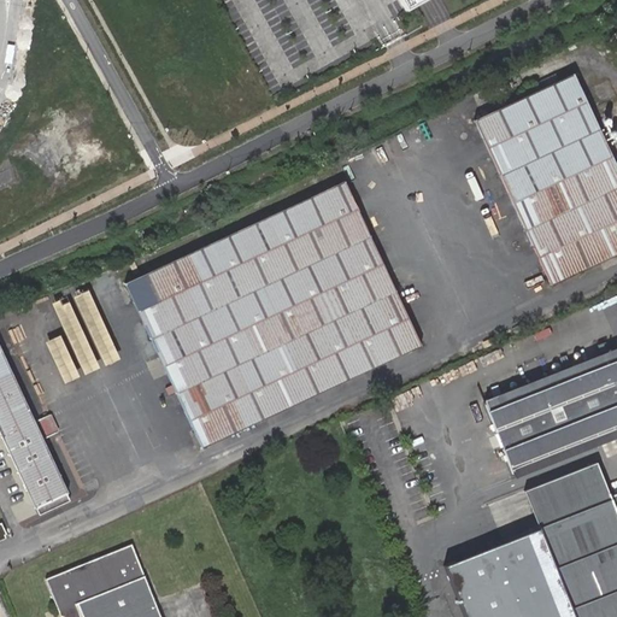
[(398,0),(405,11),(424,0),(398,0)]
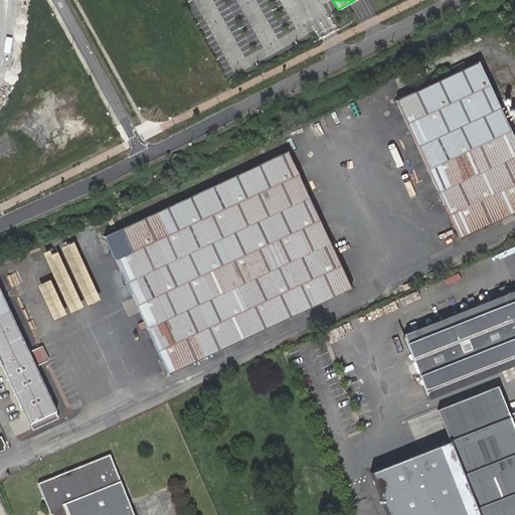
[(514,131),(482,62),(399,103),(465,237),(514,213),(514,131)]
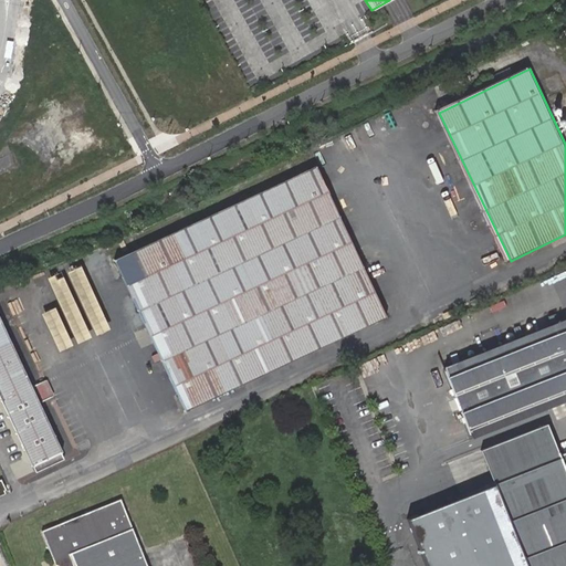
[(314,166),(115,262),(187,411),(386,316),(314,166)]
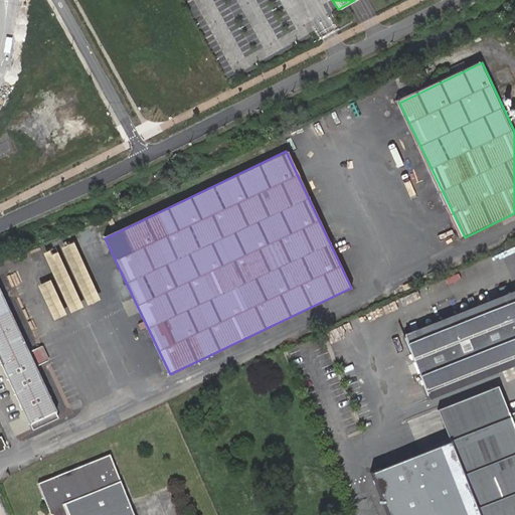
[(70,242),(60,247),(87,304),(97,299),(70,242)]
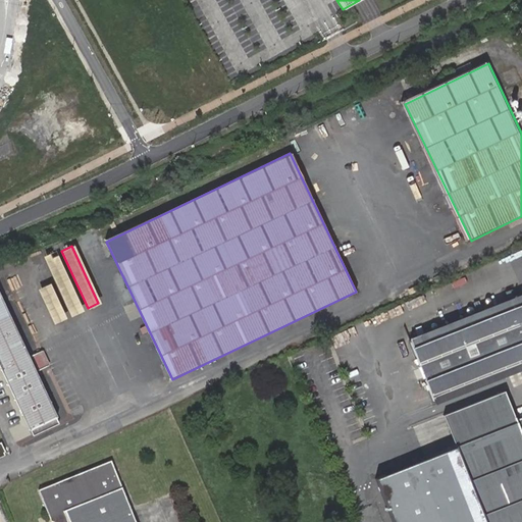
[(53,251),(42,255),(68,313),(80,308),(53,251)]
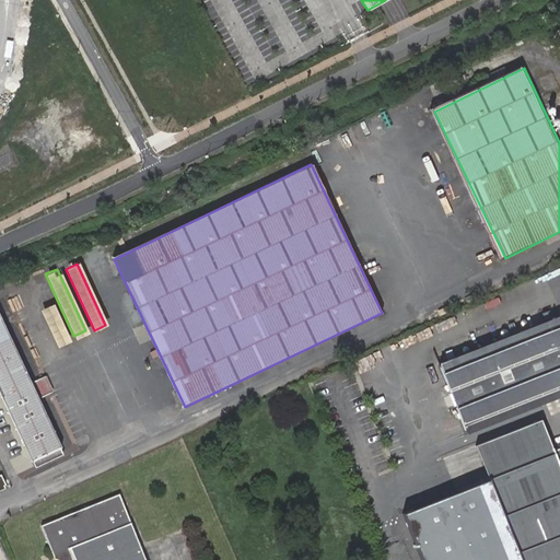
[(53,305),(41,311),(57,346),(69,340),(53,305)]
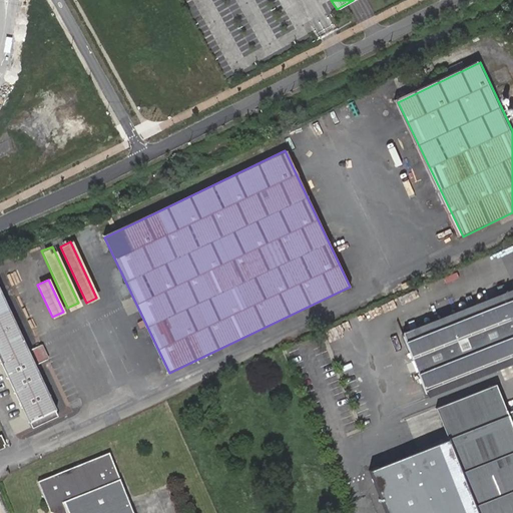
[(0,292),(0,364),(27,422),(29,421),(32,428),(57,416),(54,409),(56,409),(34,365),(28,350),(0,292)]
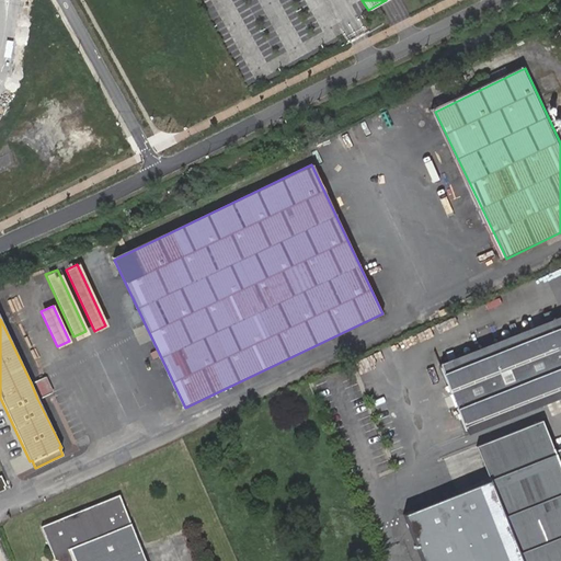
[(560,319),(441,366),(466,431),(560,393),(560,319)]
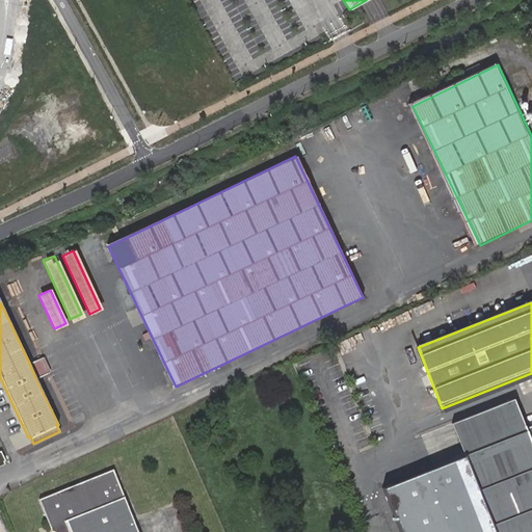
[(44,356),(29,363),(35,378),(50,372),(44,356)]
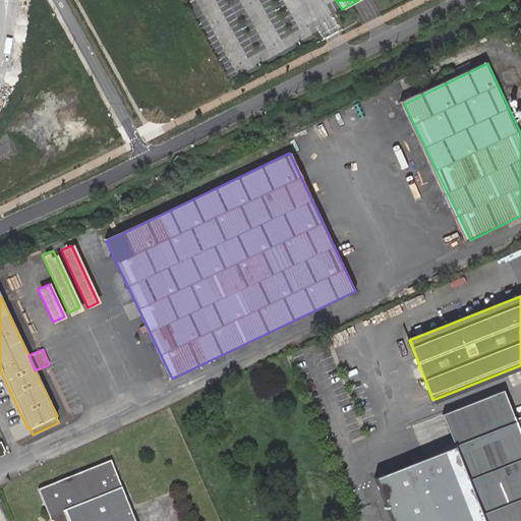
[(520,520),(520,413),(516,415),(505,388),(461,405),(473,436),(456,443),(374,475),(388,510),(395,508),(400,520),(520,520)]
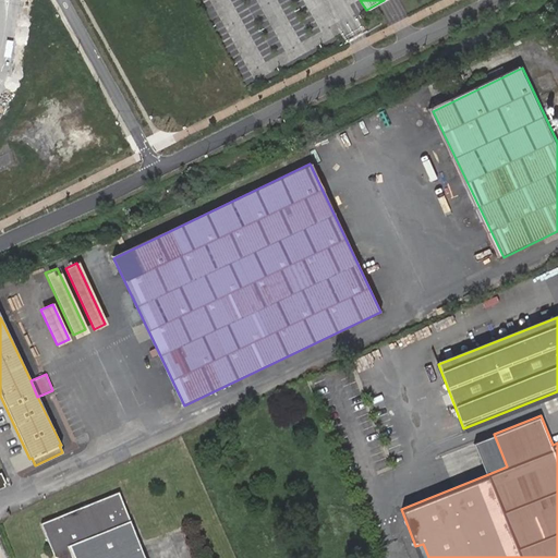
[(494,434),(475,441),(488,474),(507,466),(494,434)]
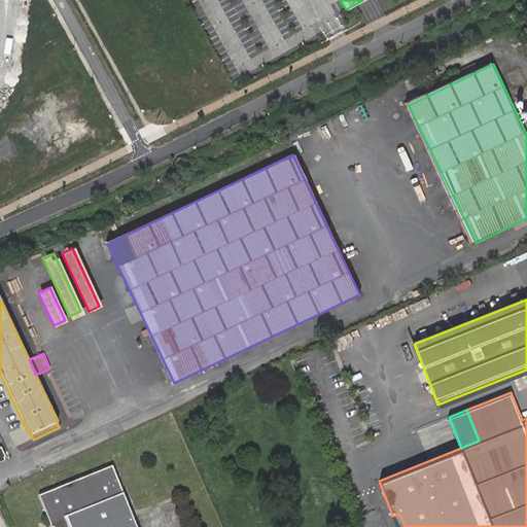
[(71,526),(138,526),(115,467),(41,496),(51,523),(60,520),(71,526)]
